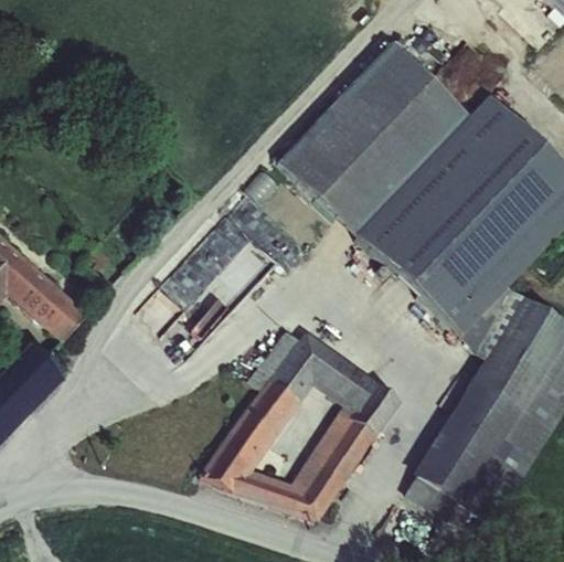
[(545,0),(563,17),(563,0),(545,0)]
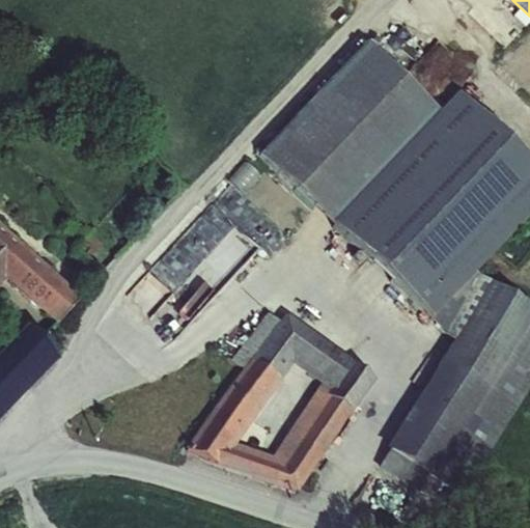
[(465,346),(382,435),(441,490),(529,394),(529,301),(486,260),(529,214),(529,159),(455,90),(441,107),(367,38),(258,155),(465,346)]
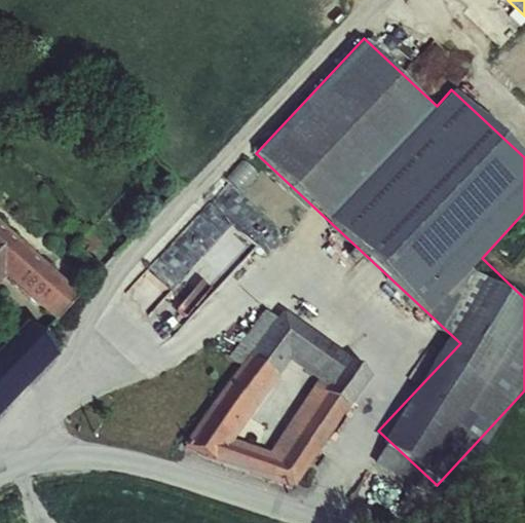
[(182,311),(245,243),(229,229),(238,218),(212,194),(124,291),(149,313),(165,296),(182,311)]
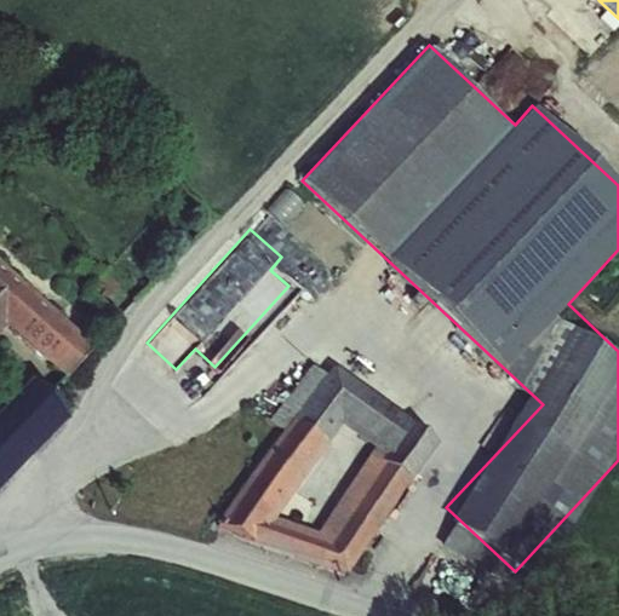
[(0,263),(0,491),(68,407),(27,374),(0,407),(0,333),(6,327),(69,376),(97,340),(0,263)]
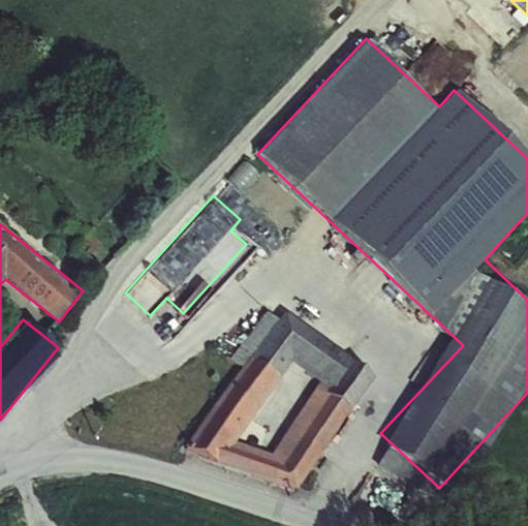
[(187,452),(298,488),(337,430),(335,435),(378,371),(291,313),(269,306),(268,305),(234,356),(242,362),(193,434),(187,452)]
